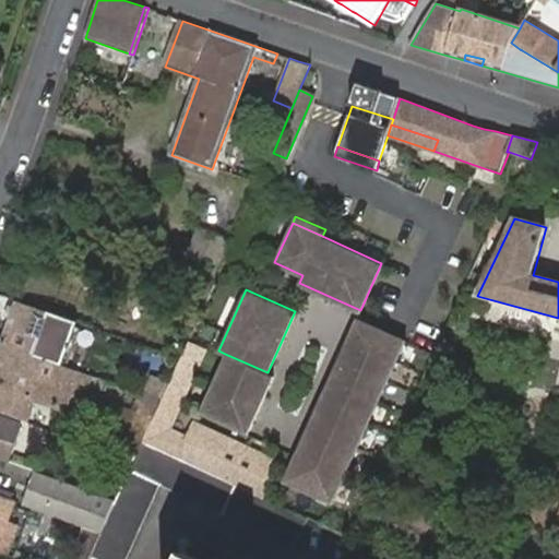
[(79,322),(19,300),(3,344),(49,361),(60,365),(63,366),(79,322)]
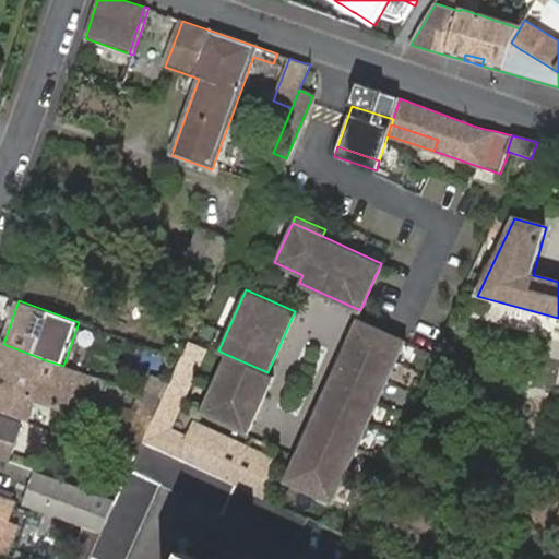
[(404,341),(356,319),(321,397),(330,401),(293,484),(333,502),(404,341)]
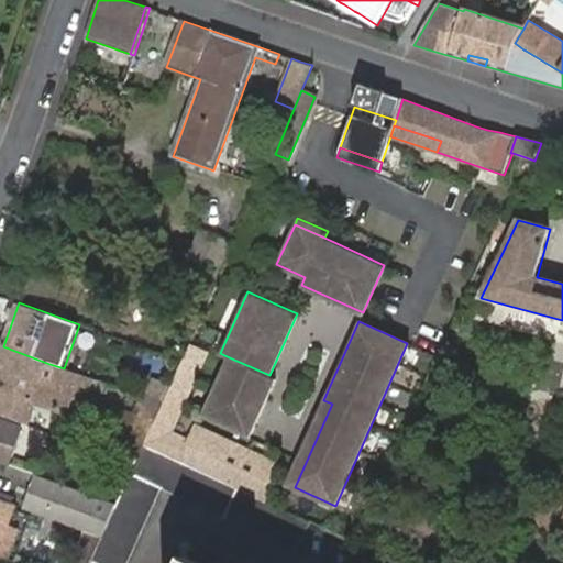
[(190,344),(184,359),(200,366),(208,351),(190,344)]
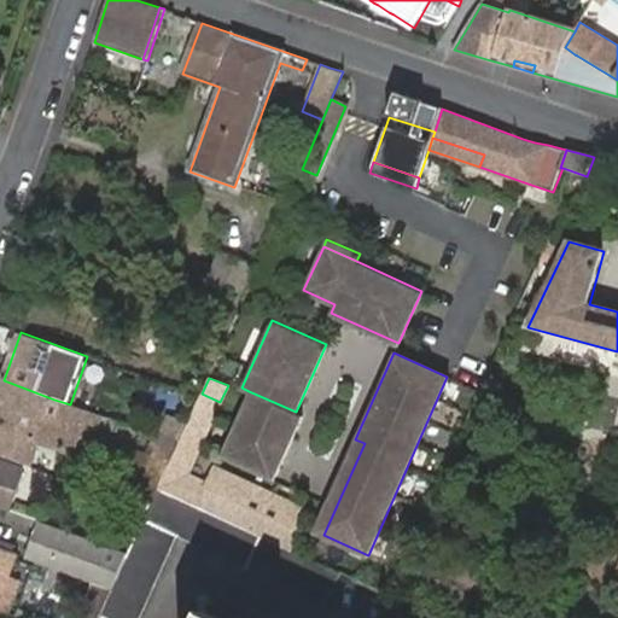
[(54,400),(4,380),(0,389),(0,455),(30,466),(39,443),(40,439),(54,400)]
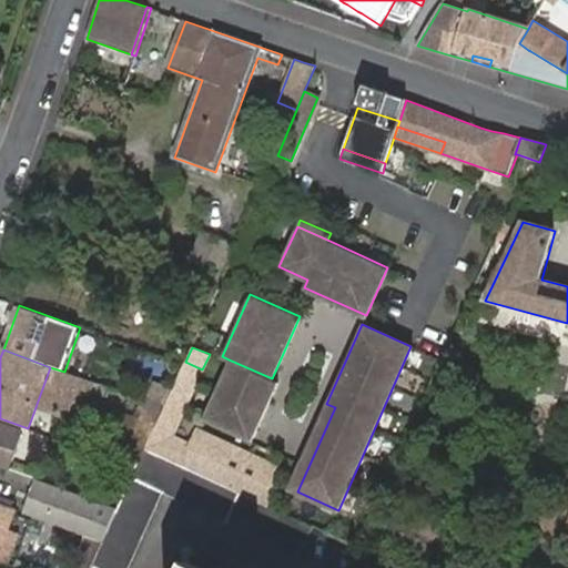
[(272,378),(229,359),(202,417),(252,439),(277,381),(272,378)]
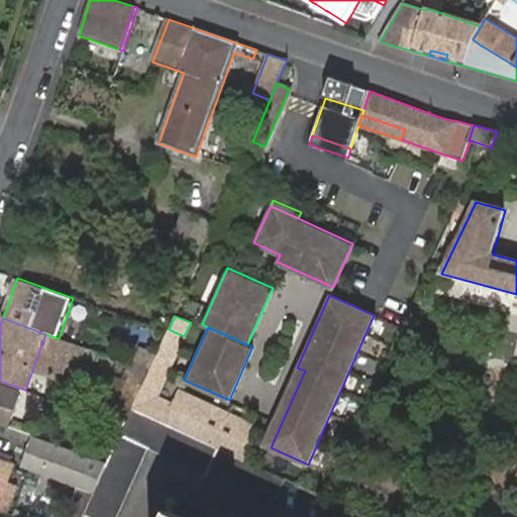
[(184,336),(169,329),(168,332),(163,343),(161,348),(176,354),(184,336)]
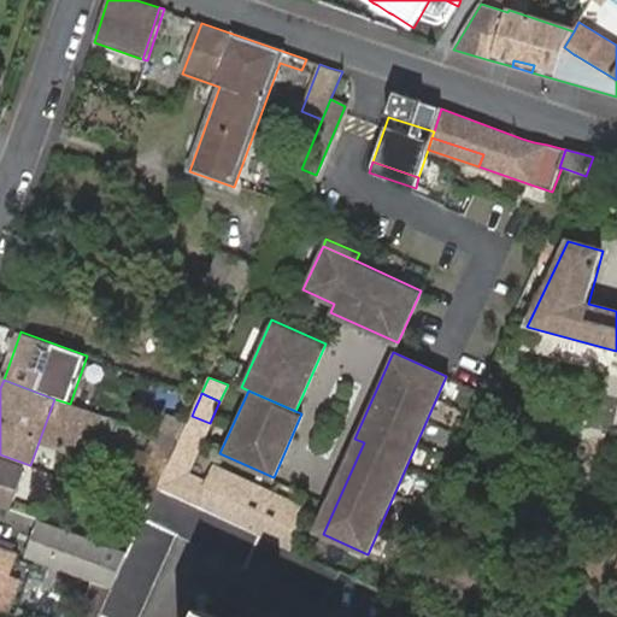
[(75,405),(70,404),(66,403),(54,399),(40,439),(39,442),(72,454),(84,423),(101,429),(106,416),(104,416),(87,410),(81,407),(76,406),(75,405)]
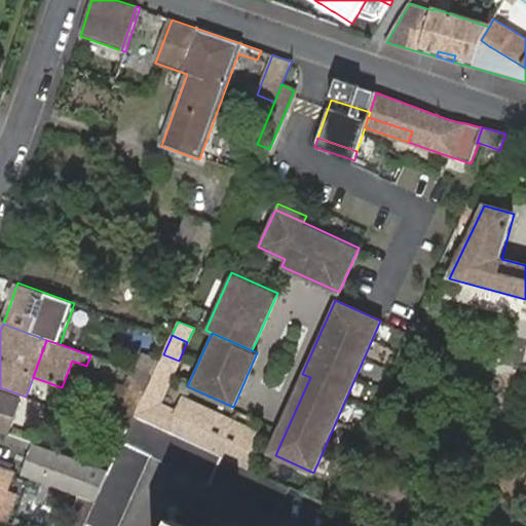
[(135,370),(153,375),(159,362),(160,360),(141,353),(135,370)]
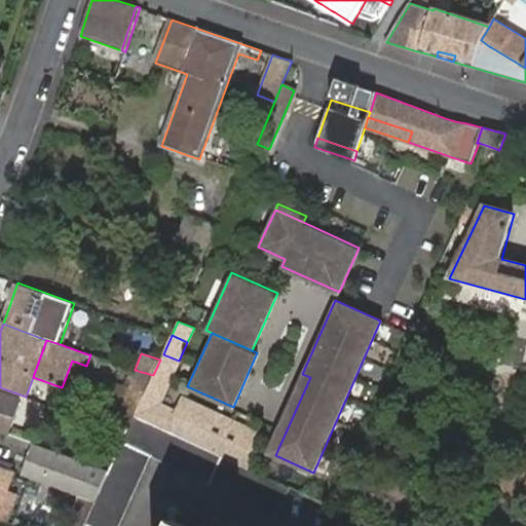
[(156,410),(179,361),(163,354),(160,360),(159,362),(153,375),(136,416),(232,461),(246,433),(183,402),(175,419),(156,410)]
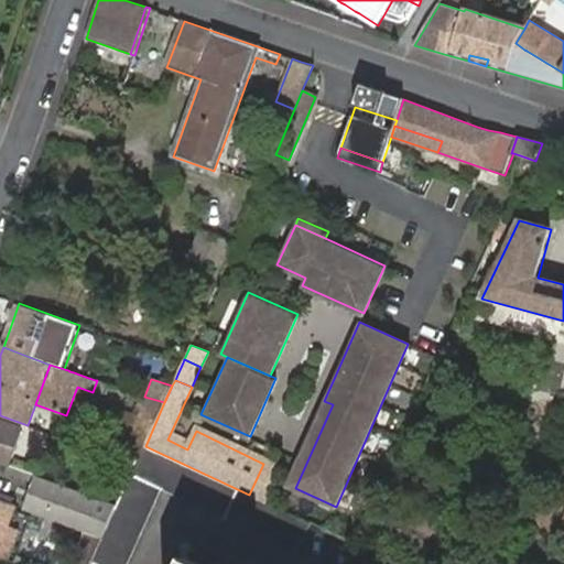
[(116,459),(136,467),(145,446),(164,402),(144,397),(143,396),(138,410),(136,414),(122,411),(111,435),(105,432),(96,452),(116,459)]
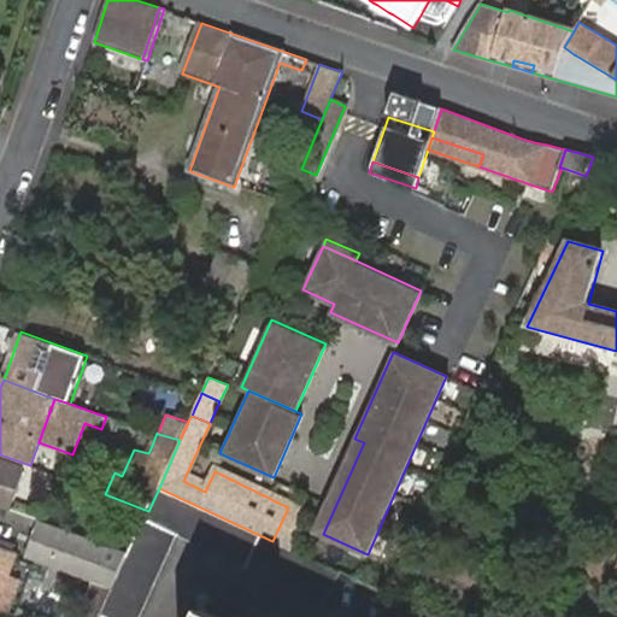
[(364,442),(354,439),(315,530),(323,534),(364,442)]
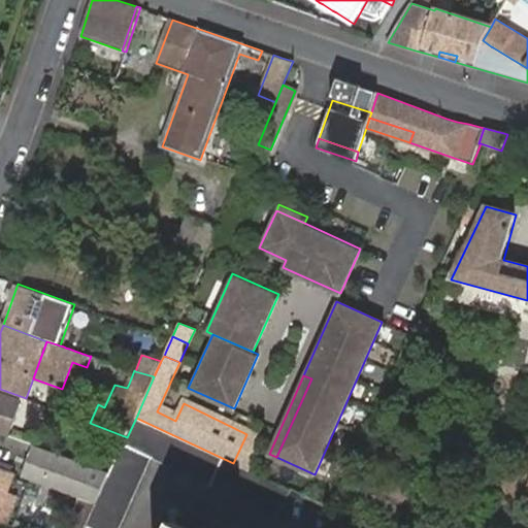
[(0,432),(8,435),(21,401),(0,394),(0,432)]
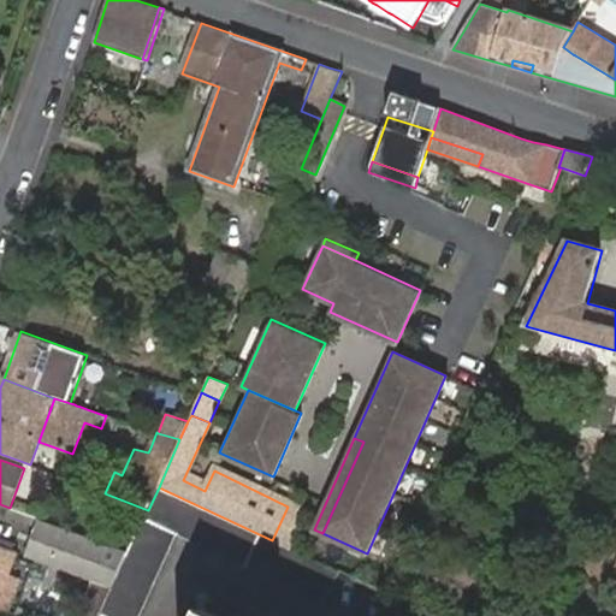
[(138,615),(176,534),(325,604),(341,572),(291,549),(272,540),(159,487),(148,510),(129,554),(129,555),(114,587),(100,615),(138,615)]
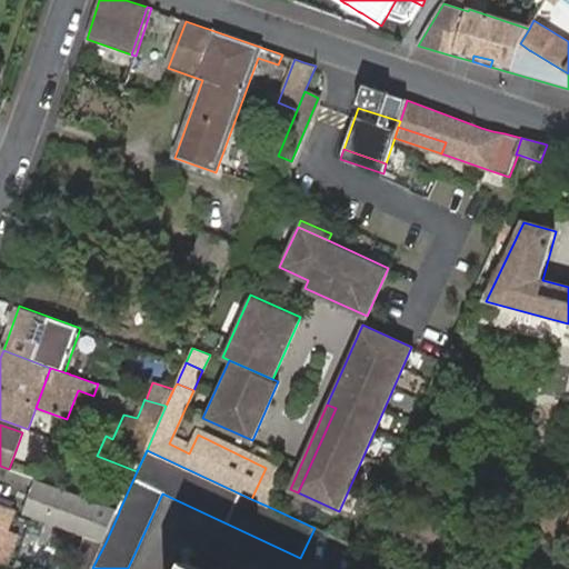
[(283,476),(266,468),(251,499),(269,507),(283,476)]
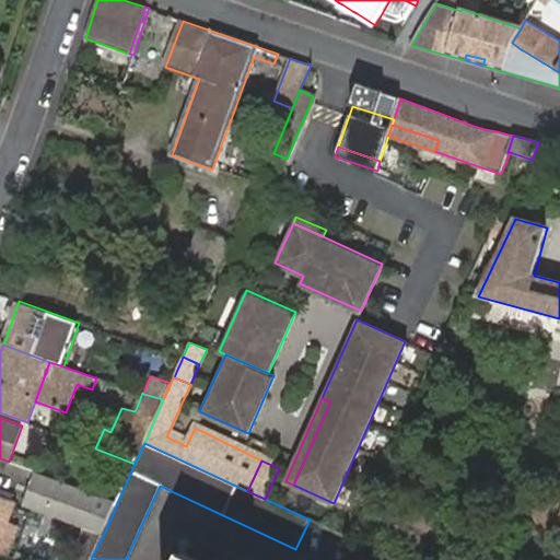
[(91,559),(104,534),(117,504),(34,473),(23,504),(66,520),(86,527),(83,534),(74,559),(91,559)]
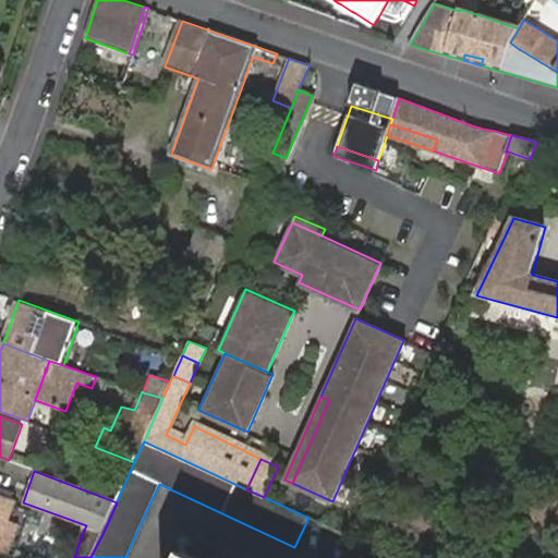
[(0,494),(0,542),(0,524),(2,520),(7,521),(15,499),(0,494)]
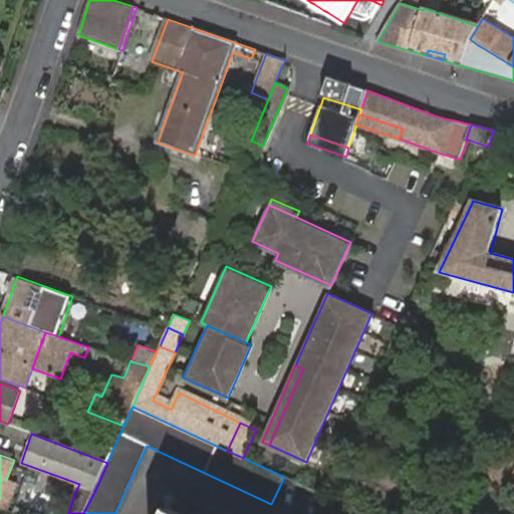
[(79,484),(60,477),(58,483),(76,490),(79,484)]
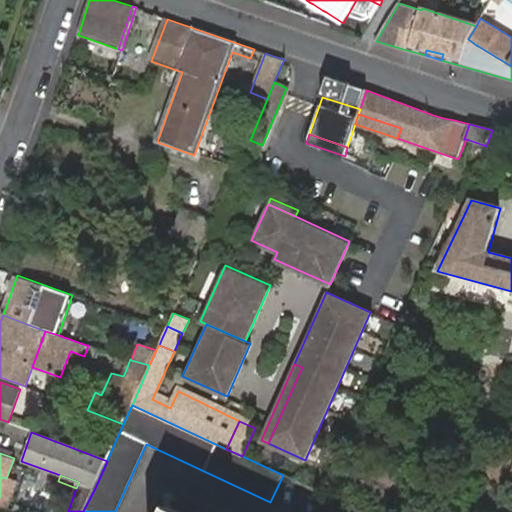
[(16,481),(6,478),(0,497),(0,505),(6,508),(16,481)]
